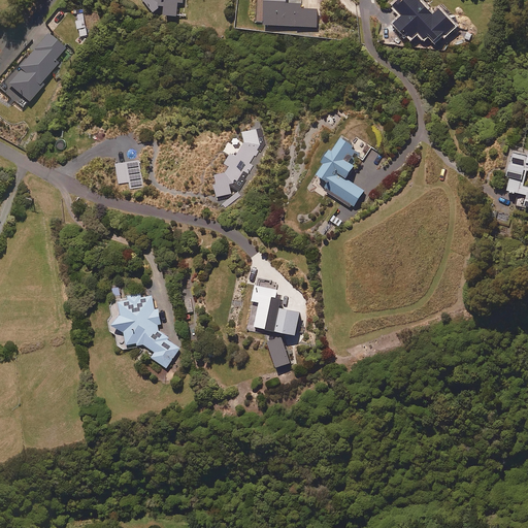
[(145,0),(145,3),(152,10),(159,10),(160,4),(166,5),(166,13),(178,14),(179,1),(184,1),(184,0),(145,0)]
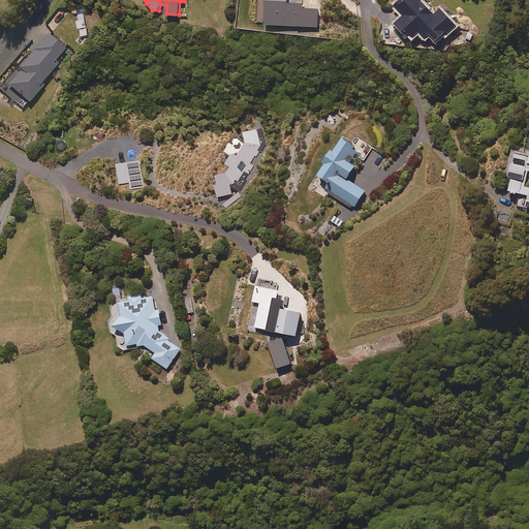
[(263,0),(263,24),(317,27),(318,9),(302,8),(302,4),(286,3),(285,0),(263,0)]
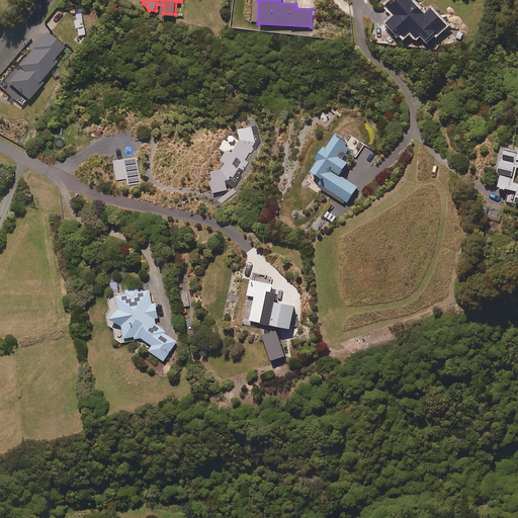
[(432,21),(411,0),(396,0),(387,8),(415,37),(432,21)]
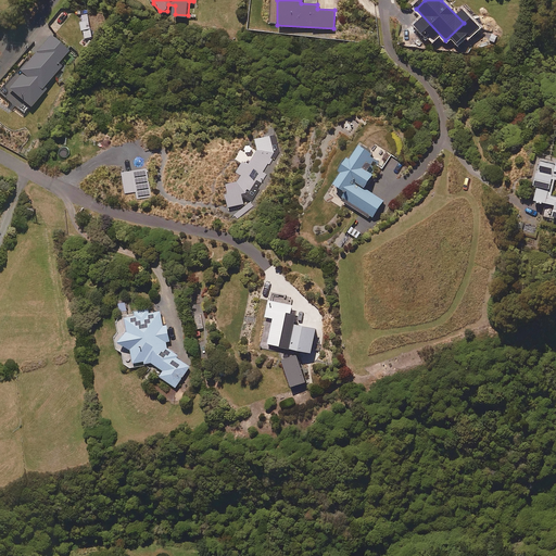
[(258,149),(257,151),(248,146),(244,151),(243,150),(242,151),(241,150),(235,160),(242,164),(238,172),(242,174),(238,181),(226,184),(228,193),(226,193),(228,206),(243,204),(241,192),(250,192),(254,194),(258,185),(262,181),(266,175),(263,172),(266,167),(278,153),(275,135),(256,138),(258,149)]
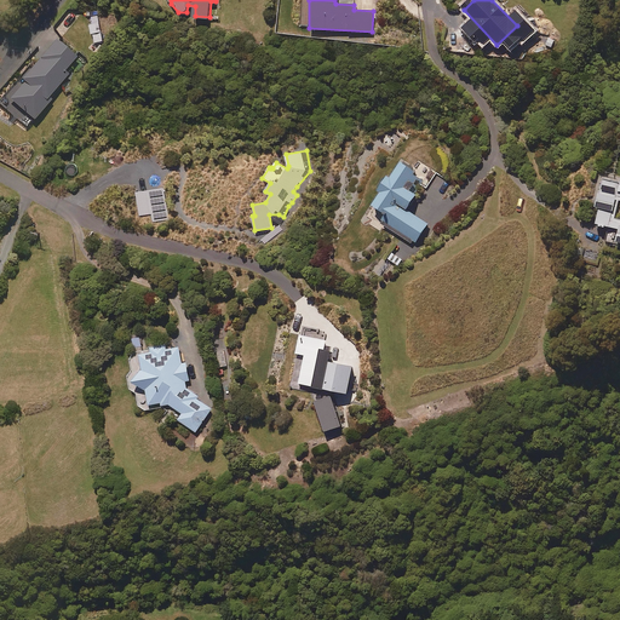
[(419,174),(400,161),(389,178),(385,176),(375,190),(379,193),(369,206),(386,217),(384,222),(415,242),(428,224),(405,208),(414,194),(409,190),(419,174)]
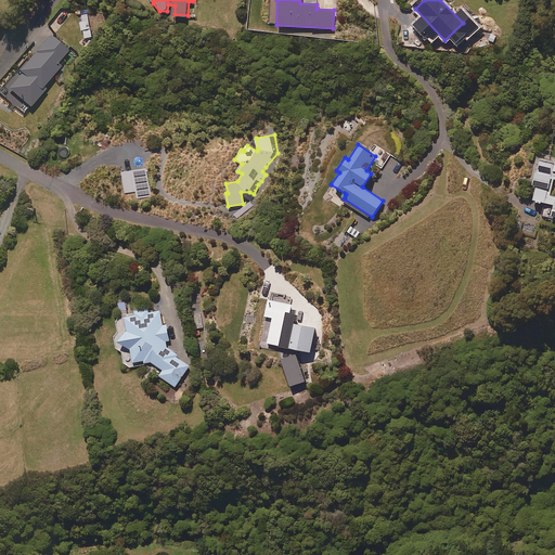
[(554,158),(554,163),(537,159),(531,184),(534,185),(532,201),(553,205),(551,217),(554,217),(554,158)]
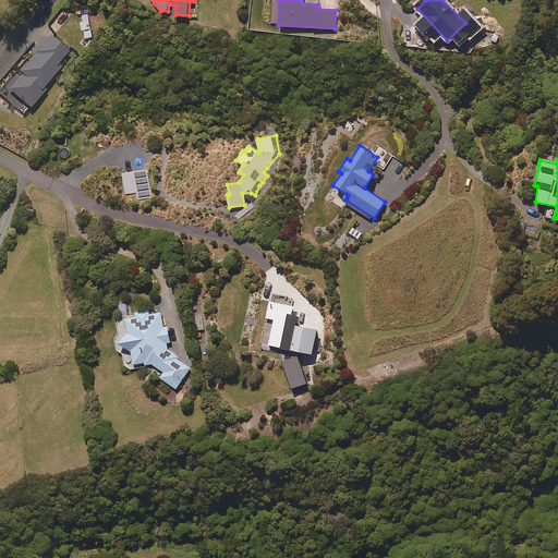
[(152,197),(148,169),(123,172),(125,194),(136,192),(137,199),(152,197)]
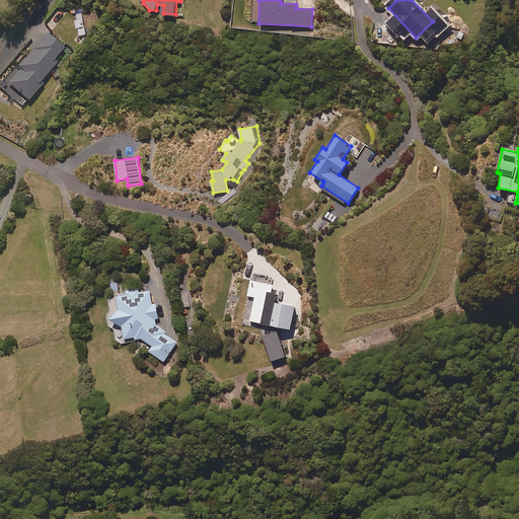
[(337,218),(328,211),(324,216),(332,223),(337,218)]
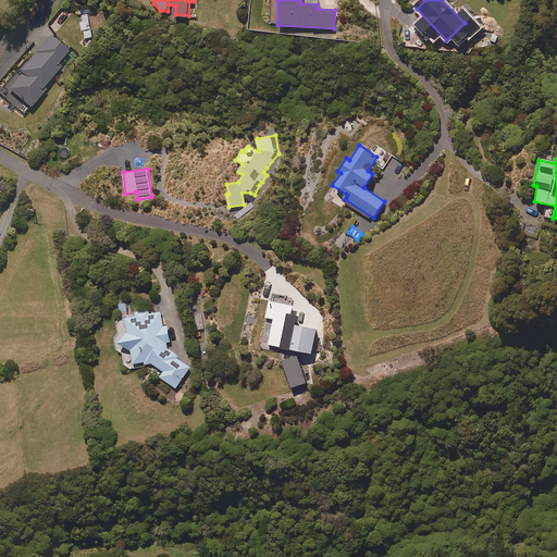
[(293,348),(297,323),(299,314),(293,313),(295,305),(270,300),(267,317),(274,319),(270,344),(293,348)]
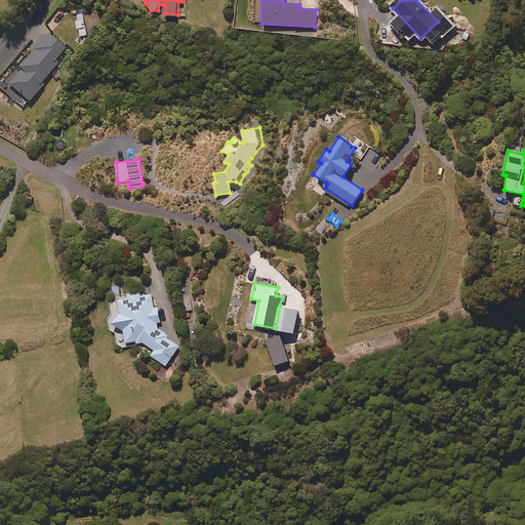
[(137,342),(142,342),(142,340),(155,349),(151,355),(167,365),(179,346),(166,337),(168,334),(159,328),(158,323),(161,323),(160,306),(155,307),(154,293),(142,294),(142,291),(126,292),(126,297),(120,297),(121,313),(115,322),(125,328),(128,342),(135,340),(137,342)]
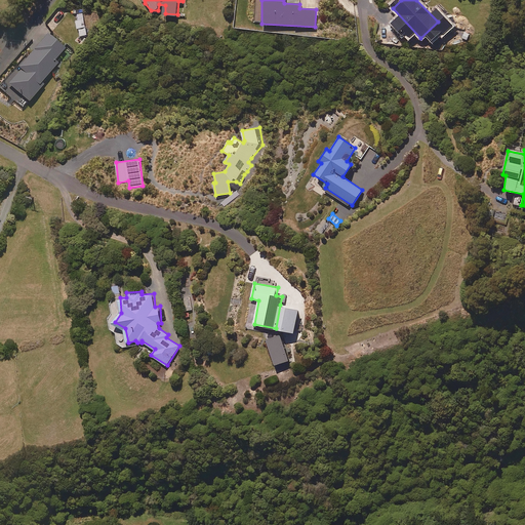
[(280,305),(276,328),(295,332),(300,309),(280,305)]
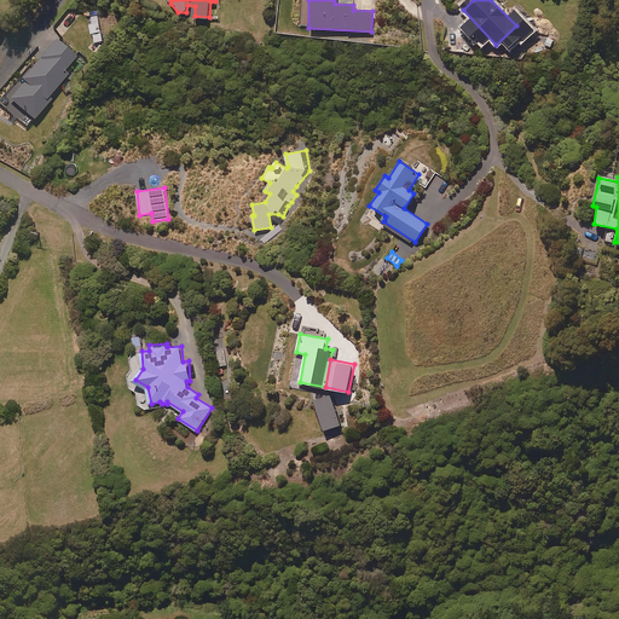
[(342,424),(333,394),(314,399),(325,431),(342,424)]
